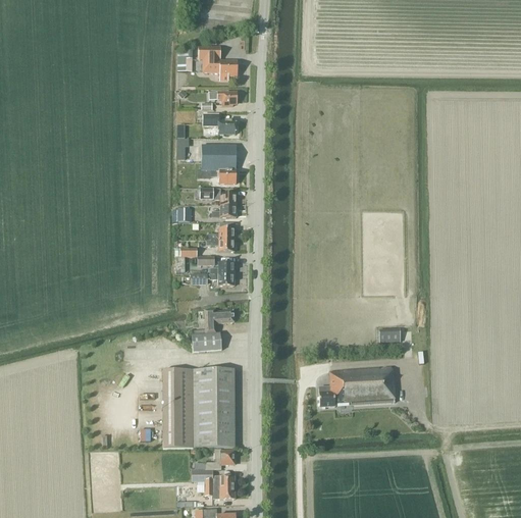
[(199,44),(199,58),(203,58),(203,70),(219,70),(219,82),(228,83),(228,73),(238,73),(238,60),(220,59),(221,45),(199,44)]
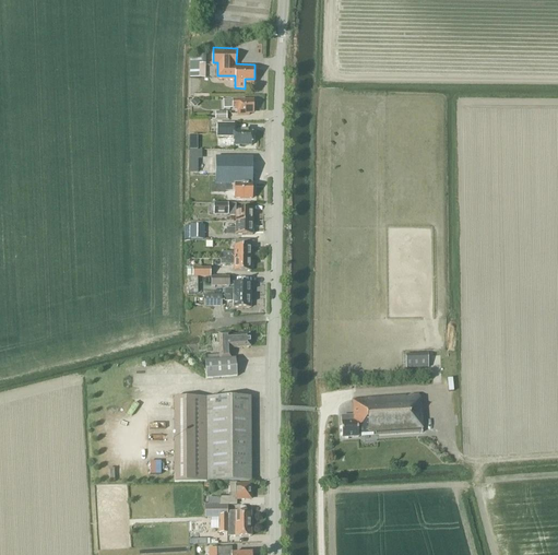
[(196,105),(201,99),(196,94),(190,99),(196,105)]
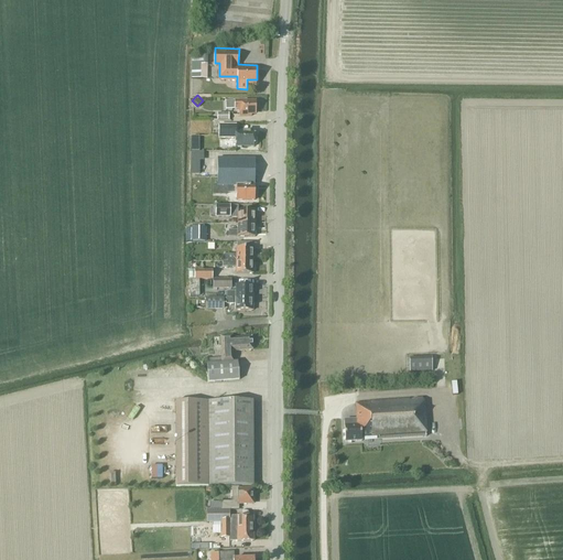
[(247,96),(235,97),(235,96),(226,97),(226,106),(235,105),(239,105),(239,112),(251,112),(251,109),(256,109),(257,98),(248,99),(247,96)]
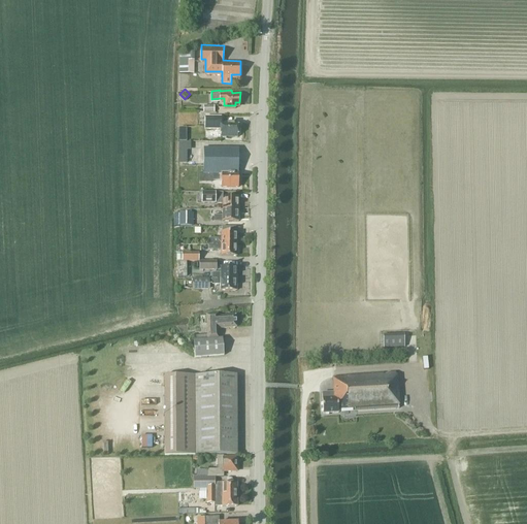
[(222,113),(215,113),(205,113),(205,124),(201,124),(201,129),(205,129),(205,126),(221,126),(221,133),(238,134),(238,132),(239,132),(239,126),(238,126),(238,120),(222,120),(222,113)]
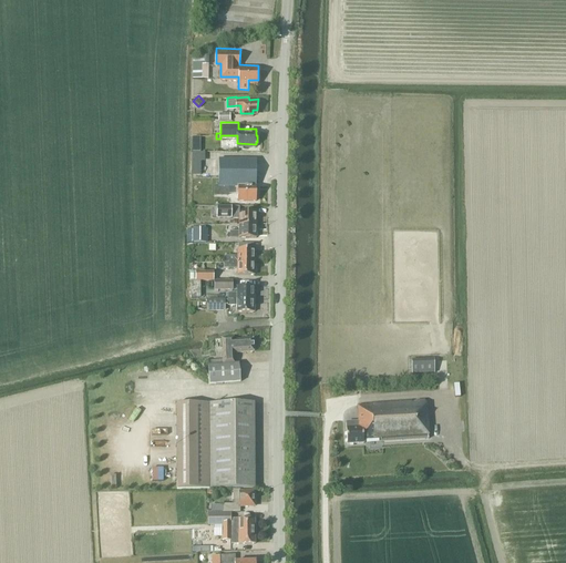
[(193,149),(193,172),(202,172),(202,159),(205,159),(205,149),(193,149)]
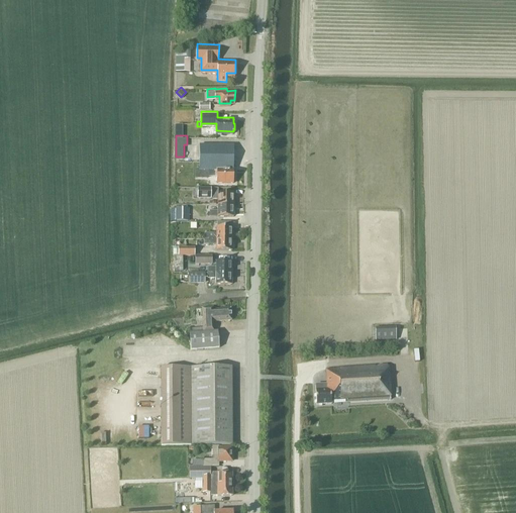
[(234,142),(210,141),(200,141),(199,167),(209,167),(209,174),(217,174),(217,180),(234,180),(234,167),(233,167),(234,142)]
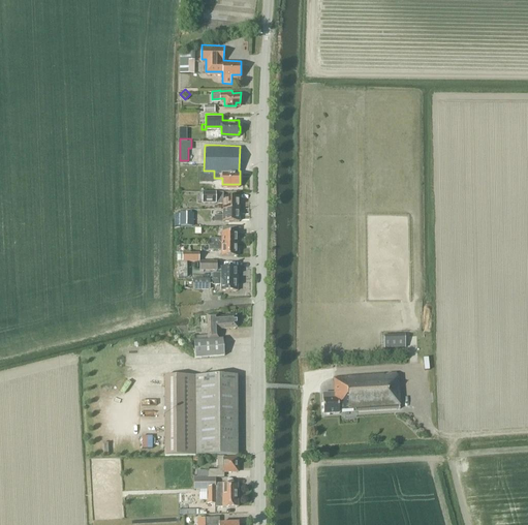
[(223,207),(239,207),(239,194),(223,194),(223,189),(216,189),(203,189),(203,201),(223,201),(223,207)]
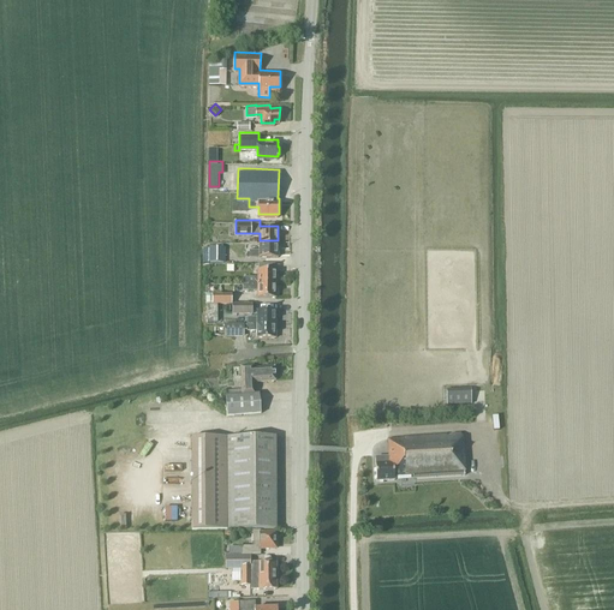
[(278,240),(260,240),(260,247),(250,246),(250,253),(260,253),(278,253),(278,240)]
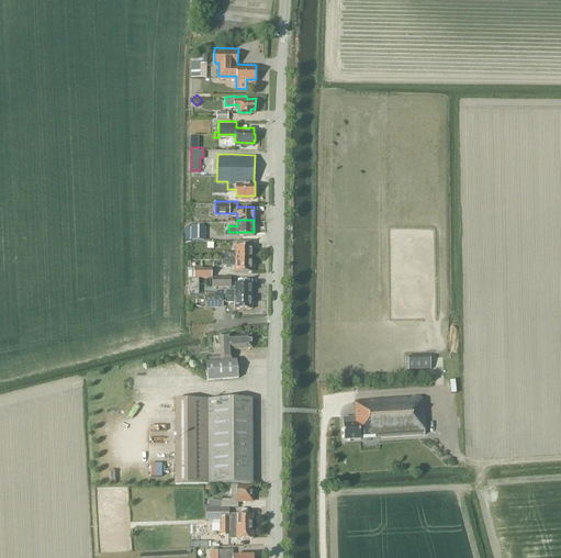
[(206,223),(191,223),(191,236),(206,237),(206,223)]
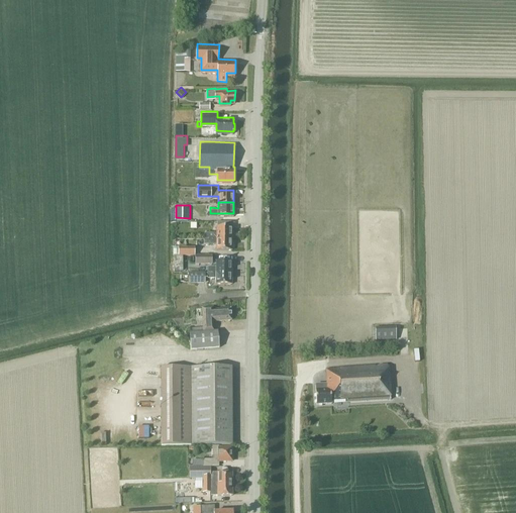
[(209,235),(232,235),(232,230),(233,230),(233,226),(232,225),(232,223),(217,223),(217,229),(209,229),(209,235)]
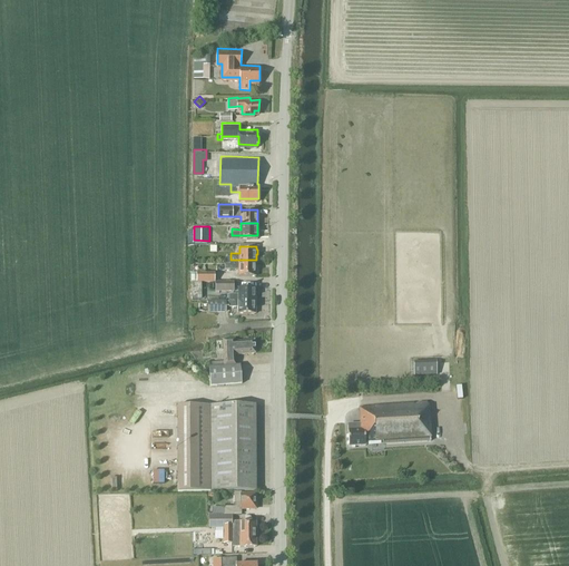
[(225,266),(239,266),(239,273),(256,273),(256,271),(257,270),(257,265),(256,265),(256,260),(231,260),(225,260),(225,266)]
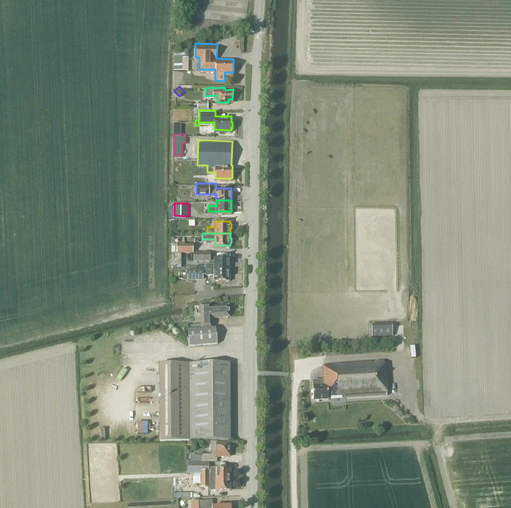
[(194,250),(193,241),(177,241),(177,251),(194,250)]
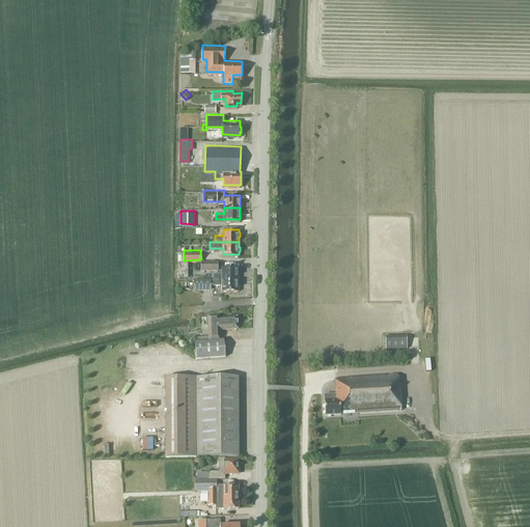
[(218,269),(218,258),(201,259),(201,269),(218,269)]
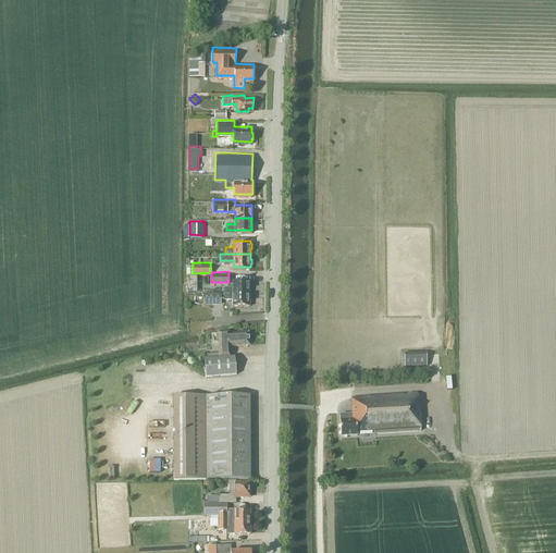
[(224,291),(250,290),(250,285),(251,284),(251,280),(250,279),(250,278),(234,278),(234,284),(224,284),(224,291)]
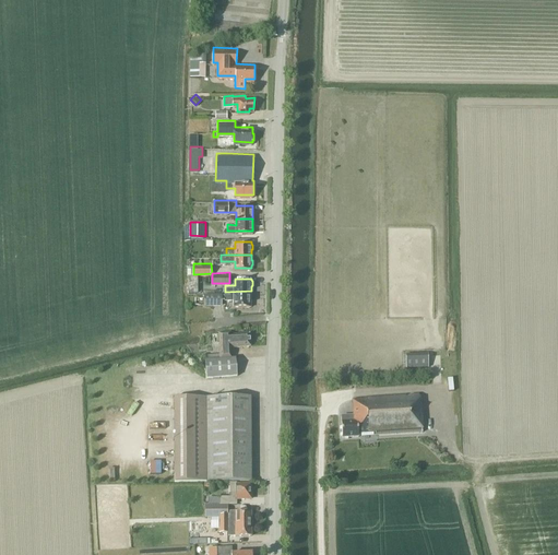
[(204,291),(204,303),(223,304),(223,297),(225,297),(225,292),(204,291)]
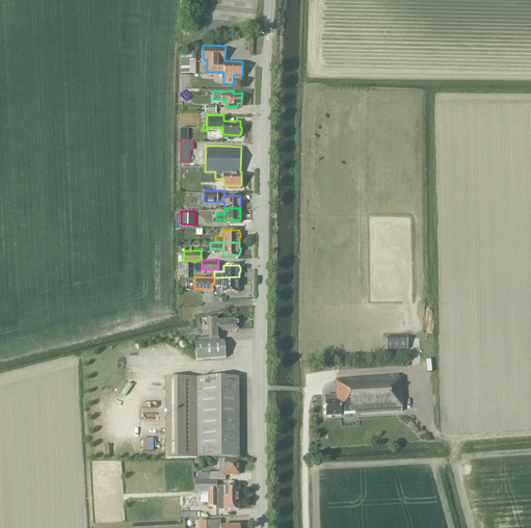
[(214,278),(214,283),(216,283),(222,283),(222,289),(238,289),(238,287),(239,286),(239,283),(238,282),(239,276),(214,278)]
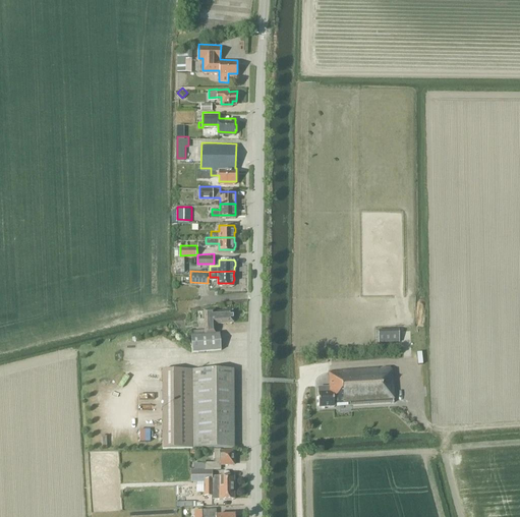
[(233,308),(216,308),(215,306),(204,306),(205,326),(191,327),(192,332),(191,332),(192,348),(221,347),(220,331),(217,331),(216,321),(233,320),(233,308)]
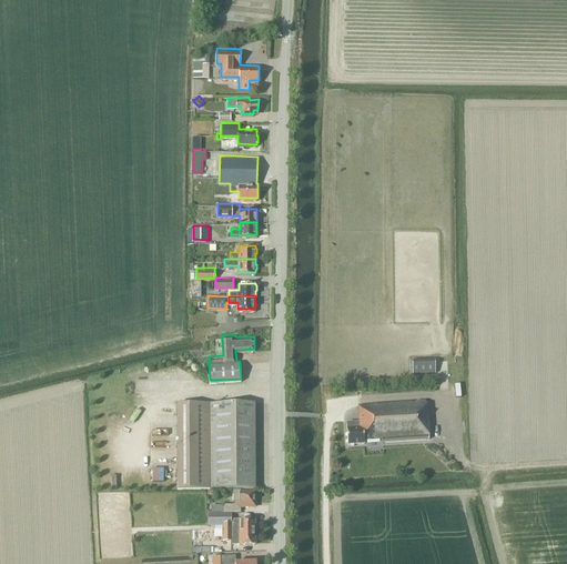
[(436,370),(435,355),(413,356),(413,371),(436,370)]
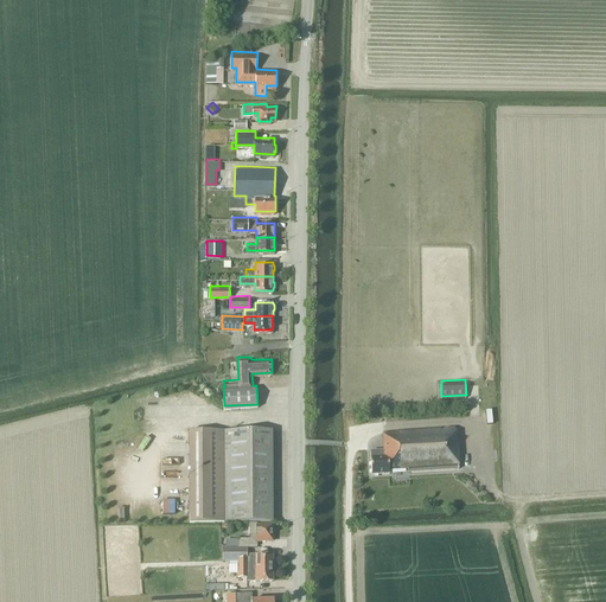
[(457,424),(400,427),(383,428),(383,431),(384,447),(370,447),(372,472),(390,471),(390,467),(408,466),(408,469),(459,466),(457,424)]
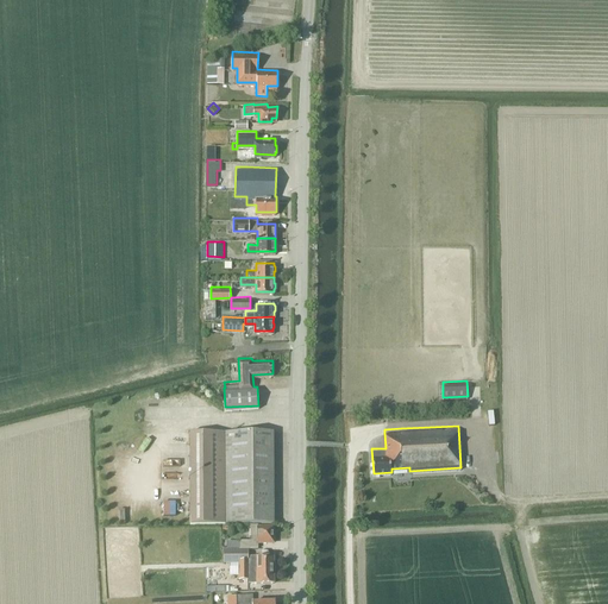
[(226,521),(274,520),(273,428),(226,429),(190,429),(190,521),(226,521)]
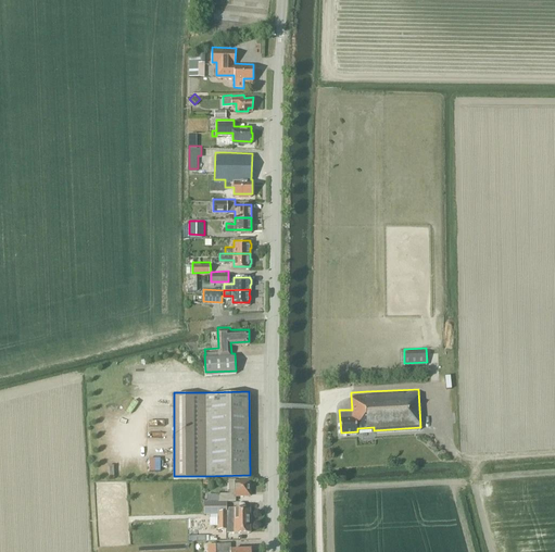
[(218,498),(226,498),(227,498),(236,498),(236,493),(250,492),(250,478),(236,478),(236,476),(228,476),(228,490),(226,490),(218,490),(218,491),(207,491),(207,498),(218,498)]
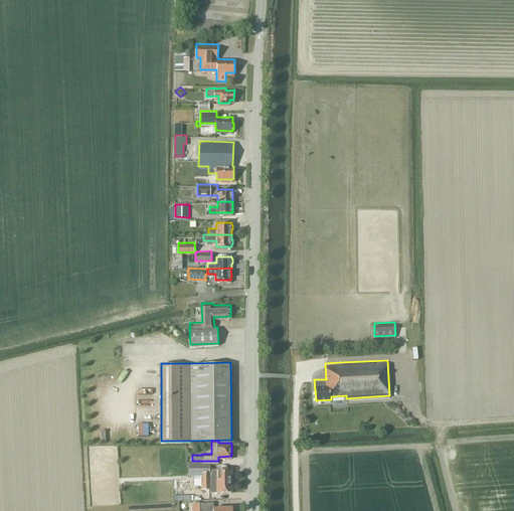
[(189,473),(202,473),(202,475),(202,479),(231,479),(231,468),(210,468),(210,461),(209,461),(202,461),(192,461),(189,461),(189,473)]
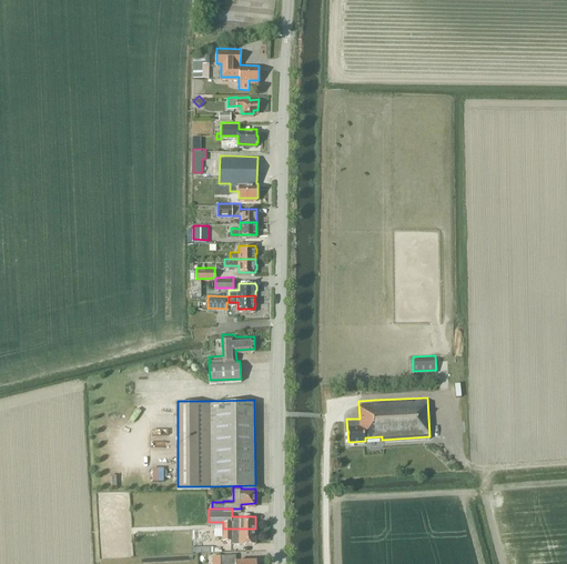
[(255,529),(223,529),(223,534),(223,539),(231,539),(232,539),(232,542),(255,541),(255,529)]
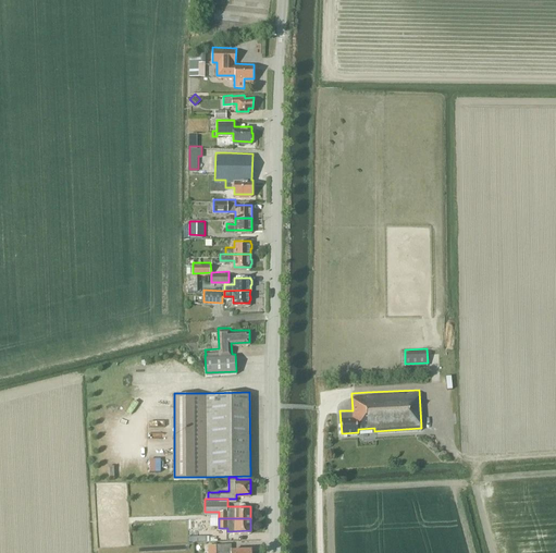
[(217,542),(208,543),(208,551),(208,552),(250,552),(251,548),(232,549),(232,541),(226,542),(217,542)]
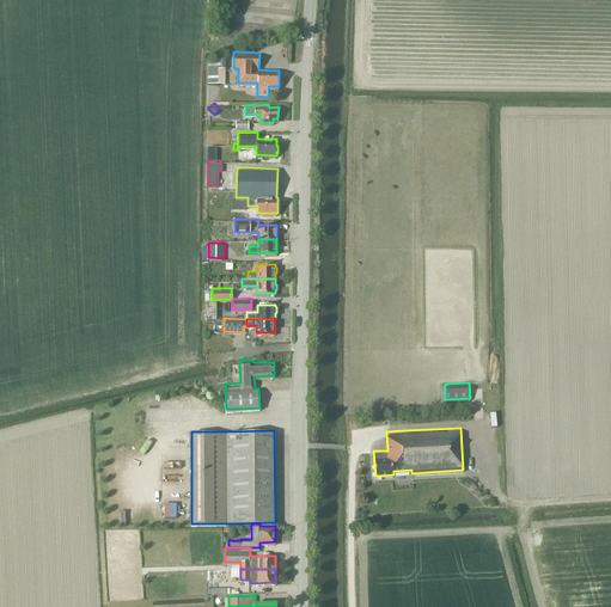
All buildings are outlined.
